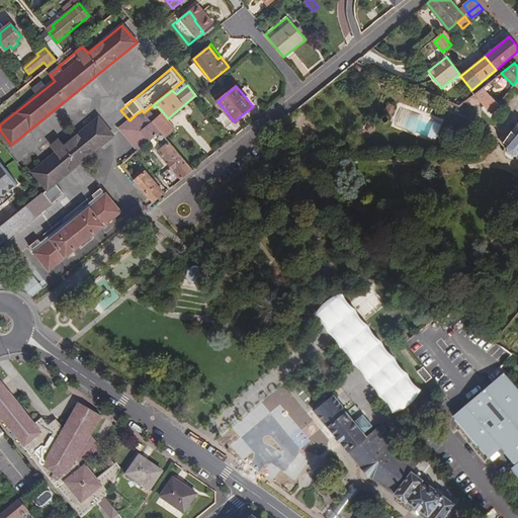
[(489,96),(482,89),(475,94),(465,102),(467,104),(470,106),(475,106),(480,102),(482,104),(489,96)]
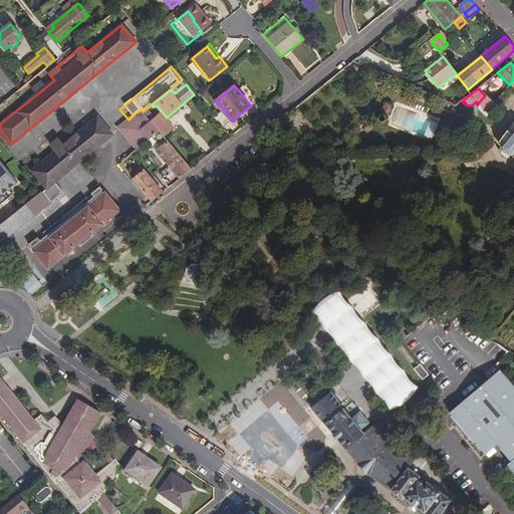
[(478,103),(488,113),(495,104),(485,95),(478,103)]
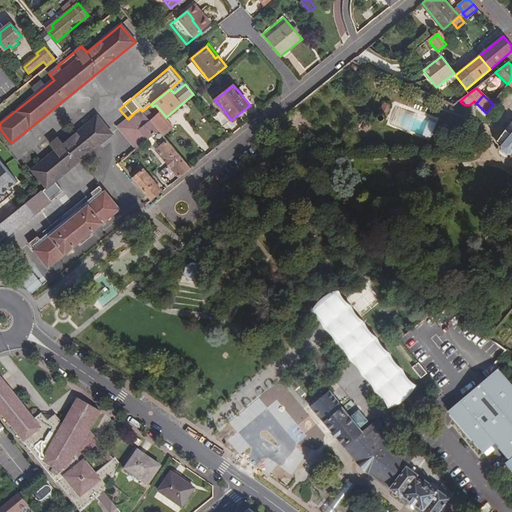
[(385,115),(389,107),(383,104),(379,112),(378,114),(377,113),(376,117),(377,120),(380,122),(383,121),(385,118),(386,117),(385,116),(386,115),(385,115)]
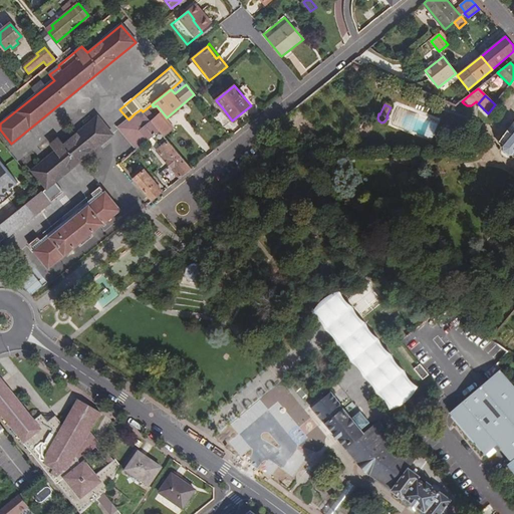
[(160,131),(164,136),(174,129),(166,118),(160,112),(155,117),(147,108),(143,111),(160,131)]
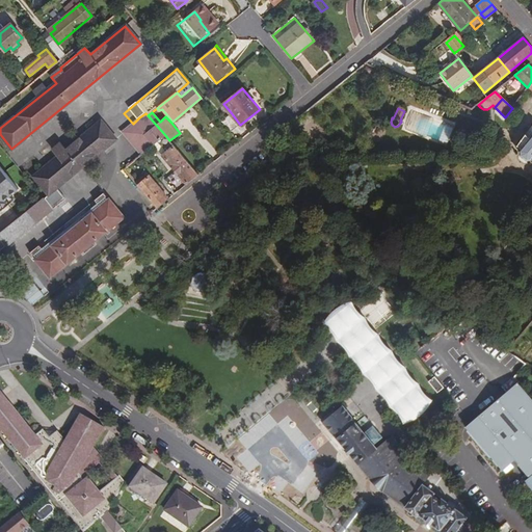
[(240,125),(231,112),(220,121),(231,133),(240,125)]
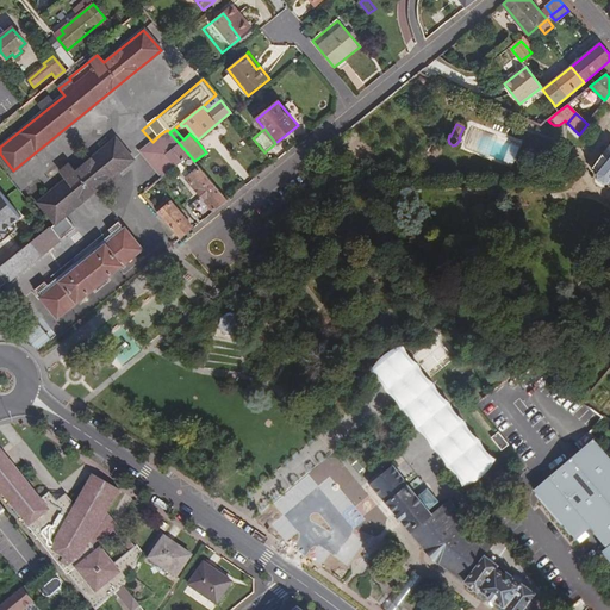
[(159,174),(162,178),(180,163),(190,155),(169,132),(167,130),(160,135),(166,141),(162,143),(160,141),(154,145),(149,145),(145,148),(145,153),(141,153),(135,157),(144,168),(151,169),(150,176),(153,180),(159,174)]
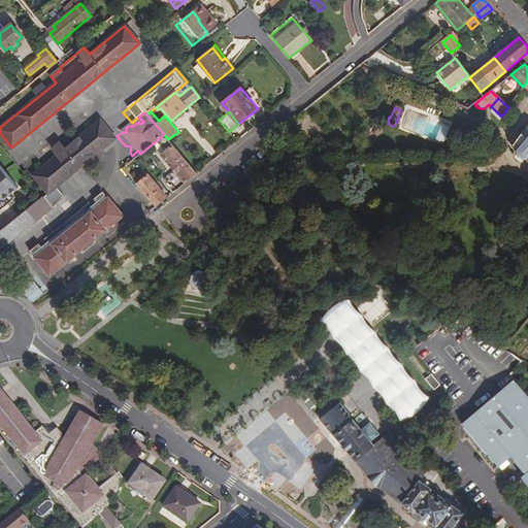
[(143,122),(138,117),(132,123),(129,126),(133,126),(138,122),(140,124),(143,122)]
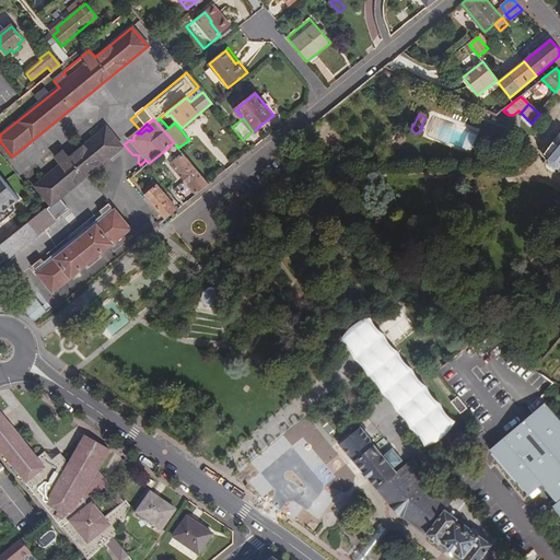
[(61,165),(35,186),(51,206),(60,198),(121,147),(107,128),(70,159),(63,151),(55,158),(61,165)]
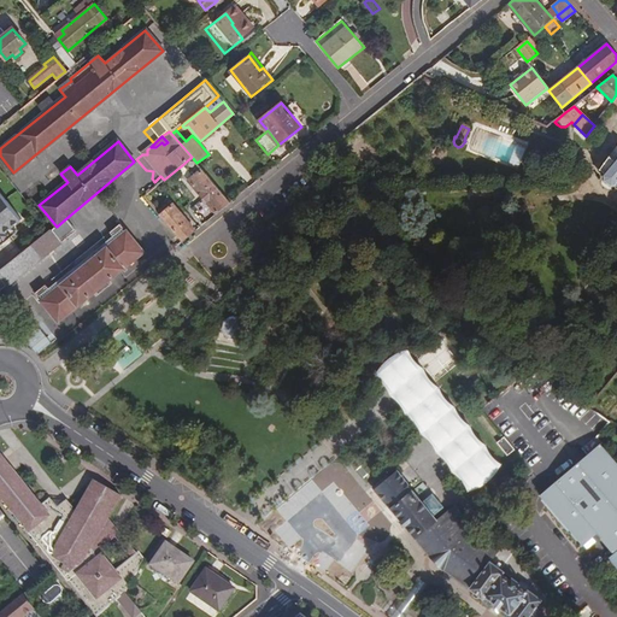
[(616,148),(600,169),(605,172),(604,175),(605,180),(611,186),(616,184),(616,148)]
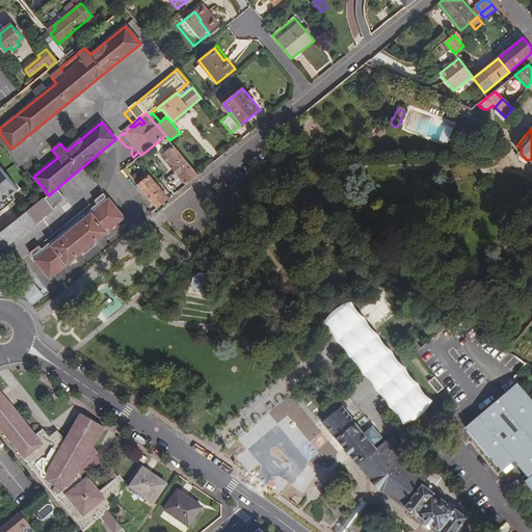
[(169,140),(165,135),(157,142),(166,152),(174,145),(169,140)]
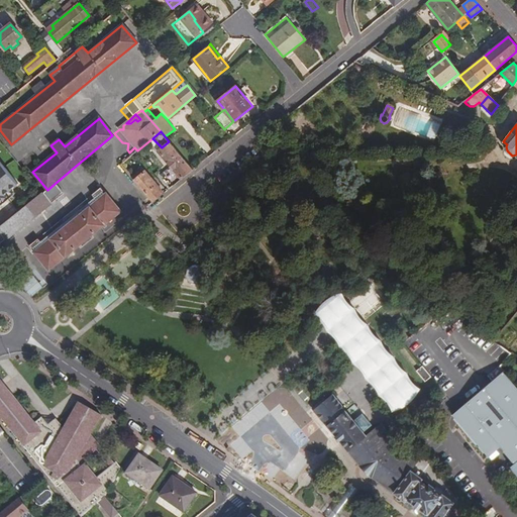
[(158,151),(182,180),(194,170),(169,141),(162,147),(158,151)]
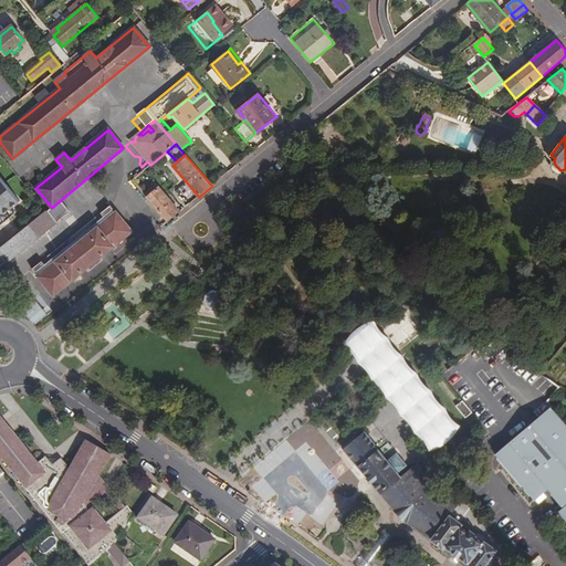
[(20,200),(0,177),(0,224),(9,217),(4,212),(12,207),(20,200)]
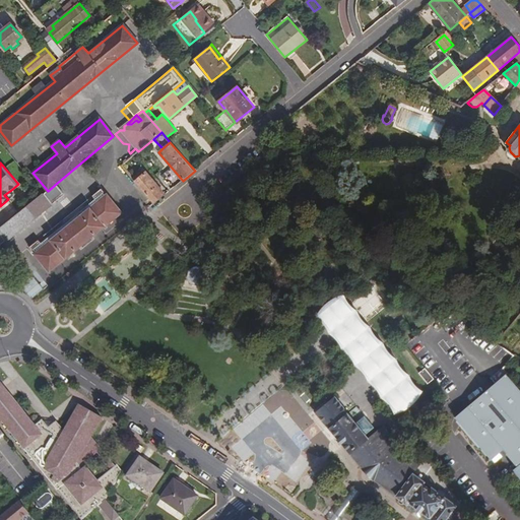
[(133,178),(148,198),(153,204),(165,195),(144,170),(133,178)]
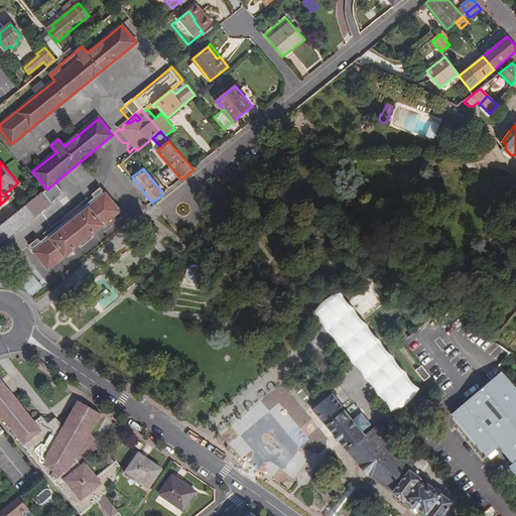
[(168,168),(162,172),(169,182),(175,177),(168,168)]
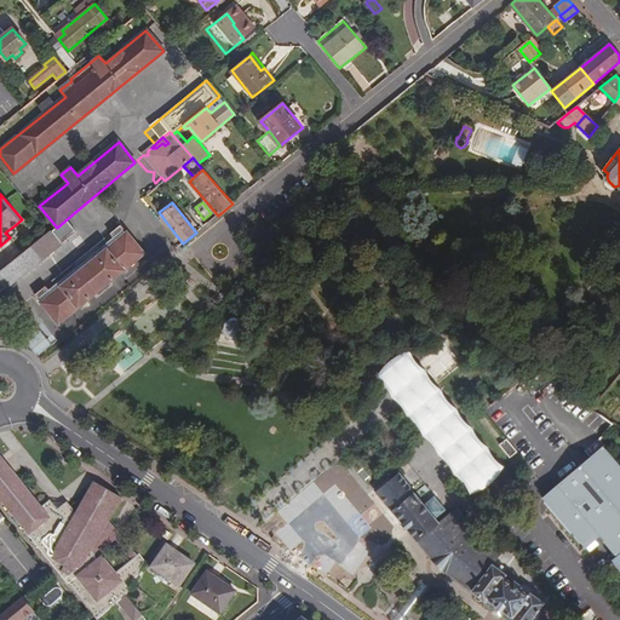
[(52,230),(62,242),(75,229),(67,219),(57,228),(52,230)]
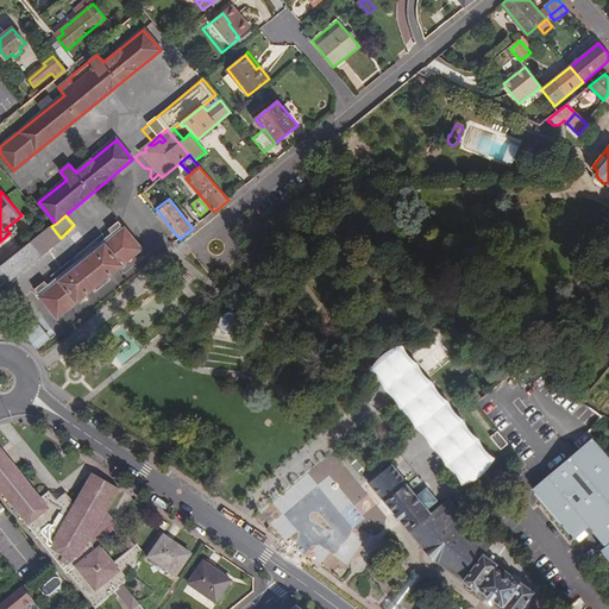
[(112,233),(121,226),(123,225),(119,220),(110,228),(112,233)]
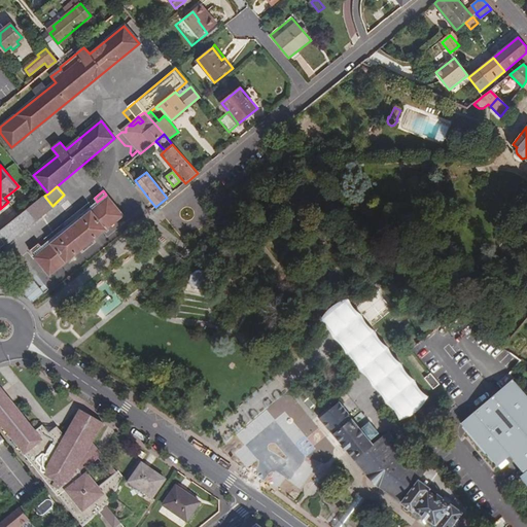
[(4,198),(8,202),(15,197),(11,192),(4,198)]
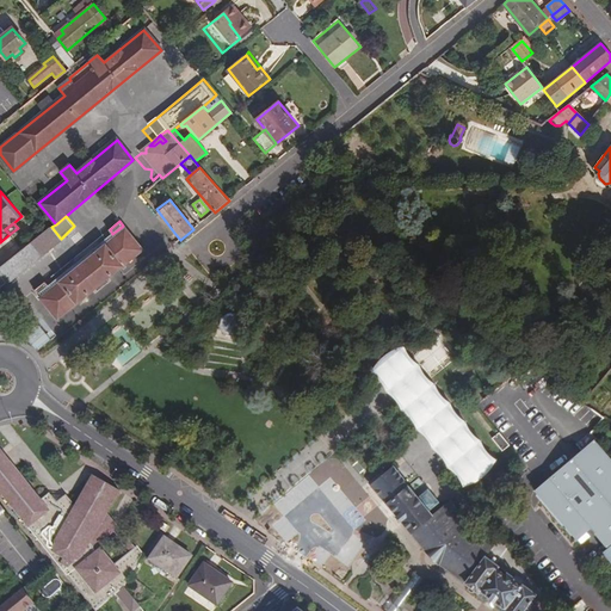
[(0,267),(0,282),(5,279),(7,282),(61,239),(51,227),(50,227),(0,267)]
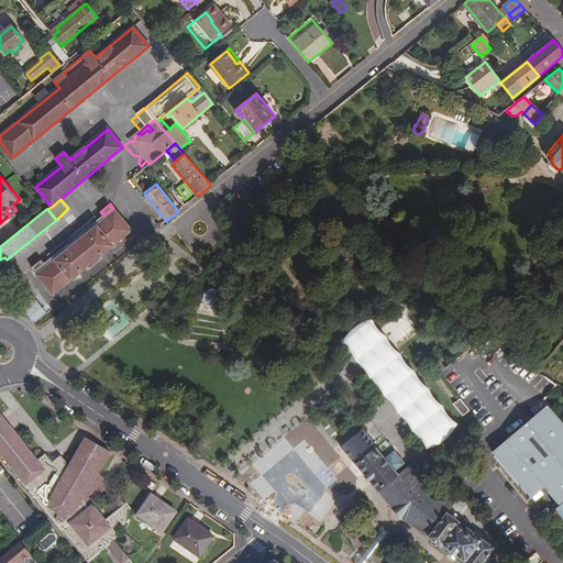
[(40,273),(114,212),(112,209),(103,216),(46,262),(37,269),(40,273)]
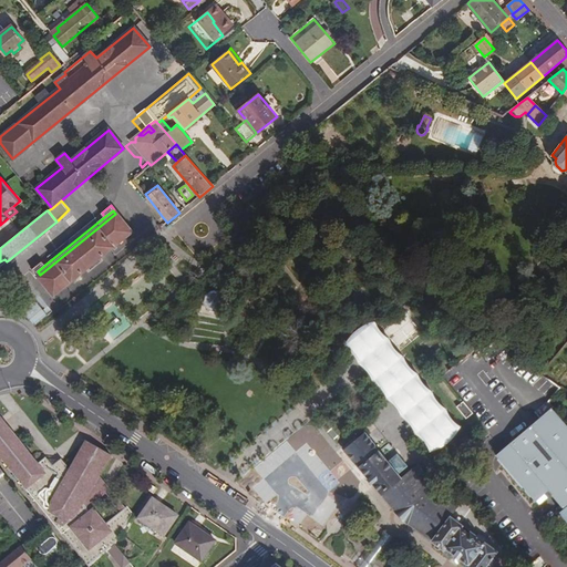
[(132,232),(117,213),(115,214),(40,275),(39,276),(54,296),(132,232)]
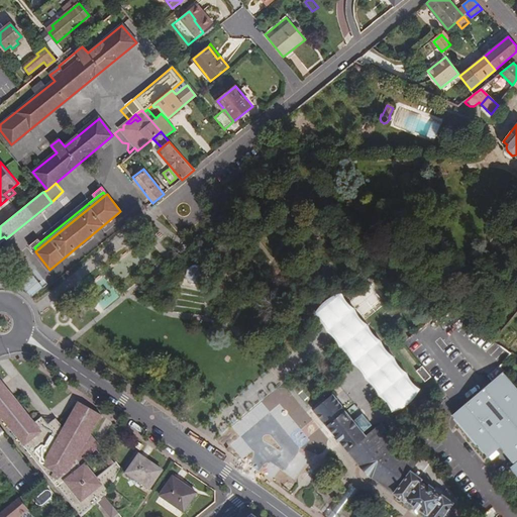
[(34,247),(42,240),(39,237),(30,245),(33,248),(34,247)]
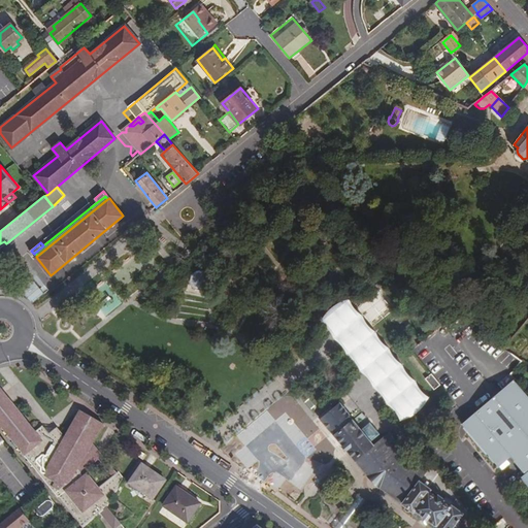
[(213,267),(200,270),(193,283),(196,296),(208,303),(222,300),(229,288),(225,274),(213,267)]
